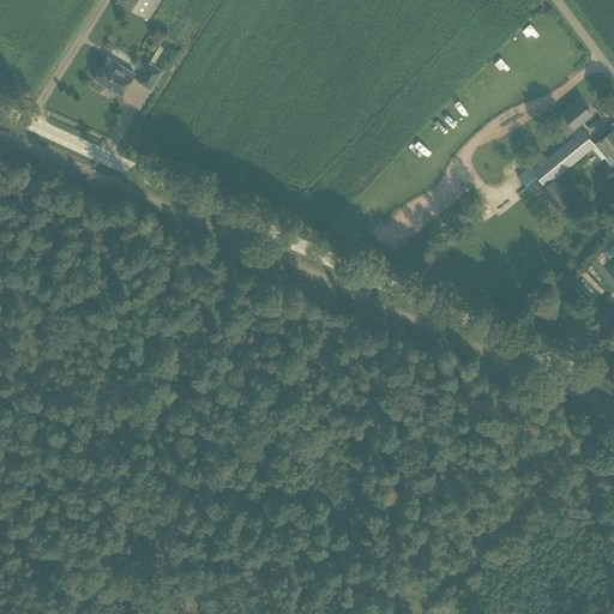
[(148,19),(160,0),(119,0),(118,1),(148,19)]
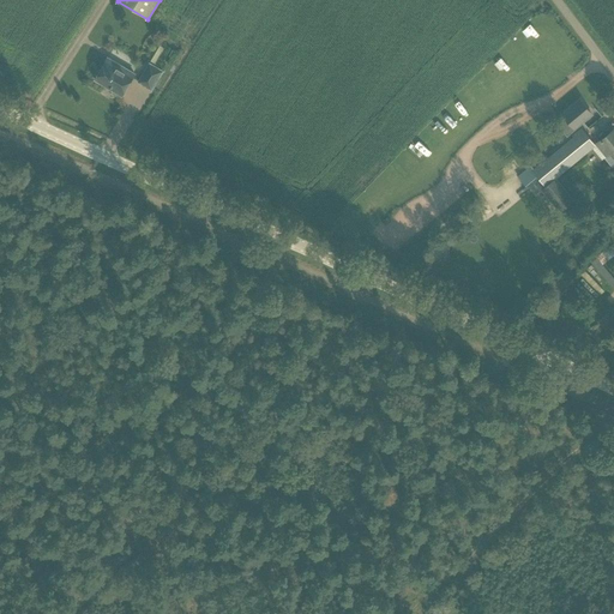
[(95,80),(121,96),(134,74),(125,68),(124,72),(106,61),(100,71),(97,71),(95,74),(96,77),(95,80)]
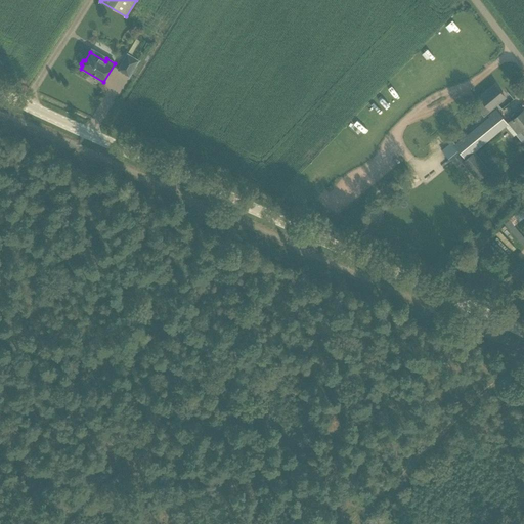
[(118,70),(129,77),(138,61),(127,54),(118,70)]
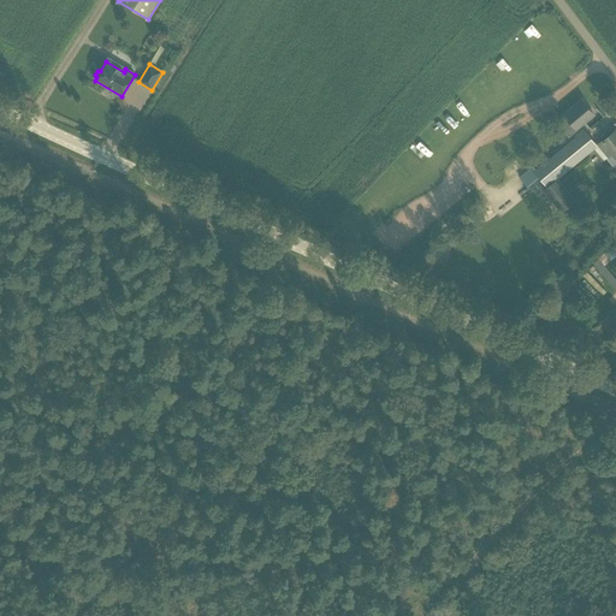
[(563,116),(574,128),(592,112),(582,100),(563,116)]
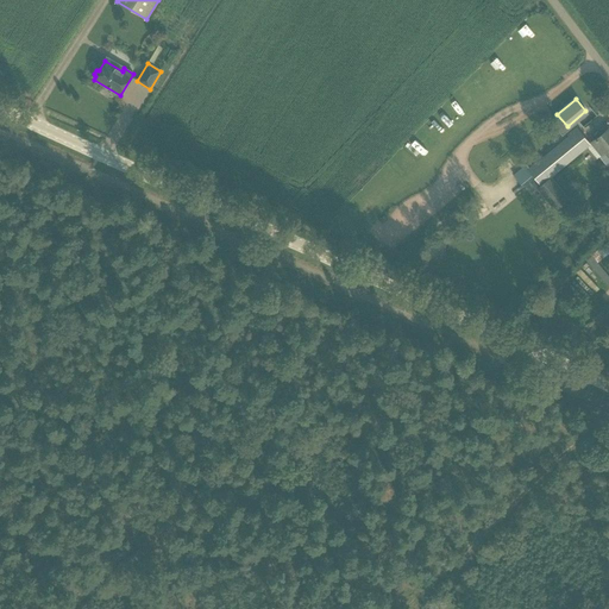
[(569,138),(567,138),(539,162),(538,161),(528,168),(526,164),(513,175),(518,182),(529,173),(540,186),(537,188),(554,211),(570,199),(551,176),(590,144),(577,127),(566,136),(569,138)]
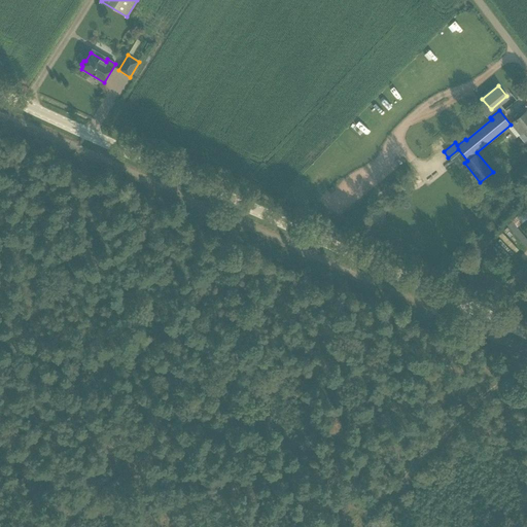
[(521,134),(519,135),(525,143),(526,141),(526,112),(513,124),(521,134)]
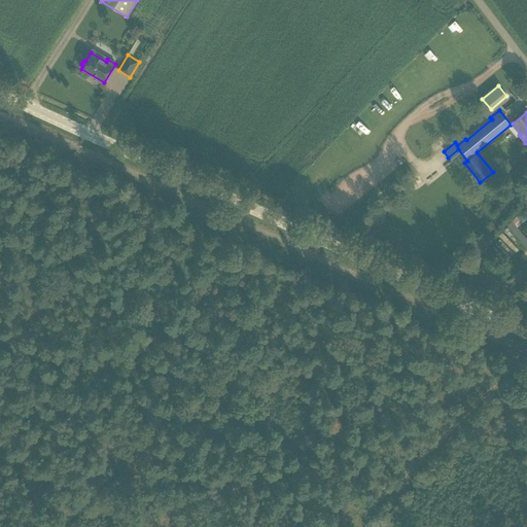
[(516,216),(521,222),(526,217),(526,210),(526,209),(516,216)]
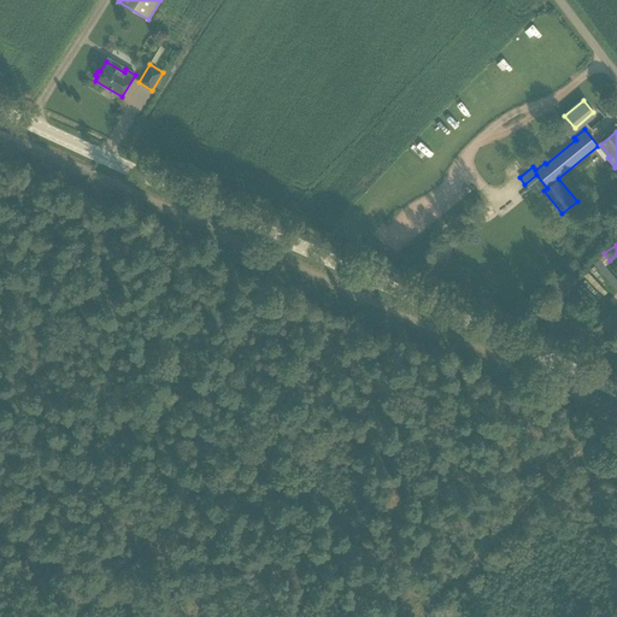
[(607,317),(600,323),(604,328),(611,322),(607,317)]
